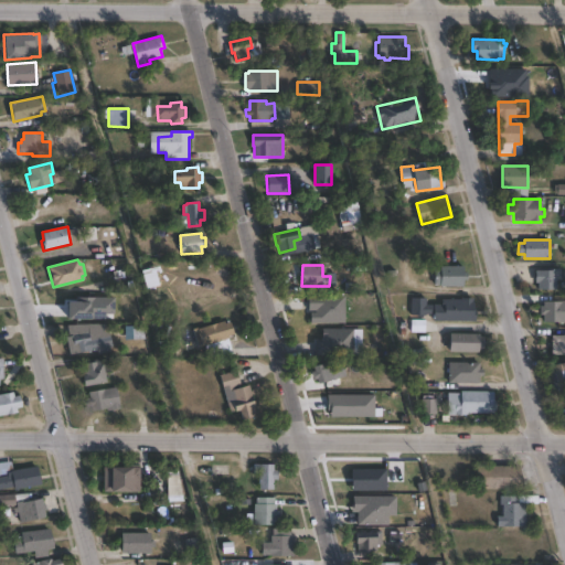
[(464,266),(464,272),(468,272),(467,280),(464,280),(464,287),(440,287),(440,285),(436,285),(436,266),(464,266)]
